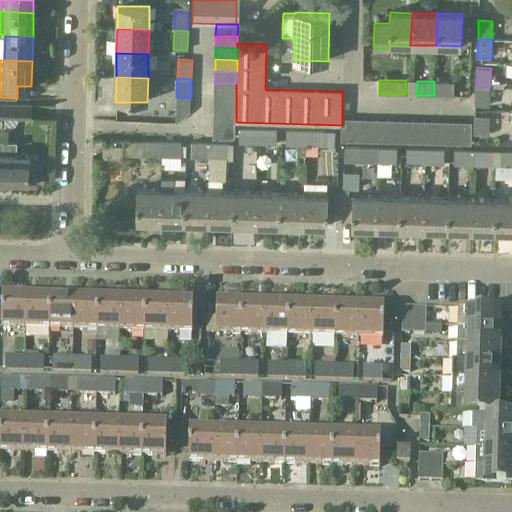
[(470,82),(434,81),(434,95),(454,96),(470,96),(470,82)]
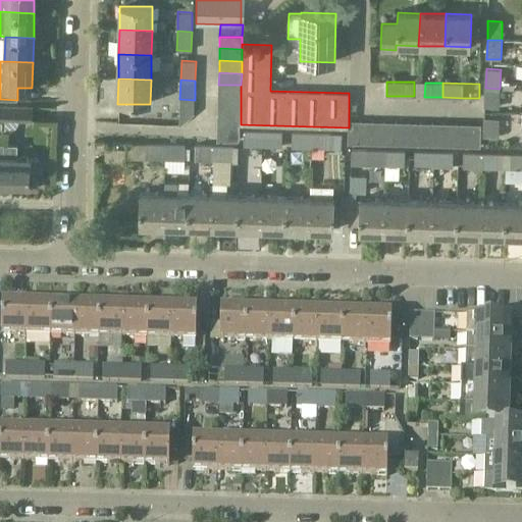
[(241,97),(241,85),(218,85),(218,96),(241,97)]
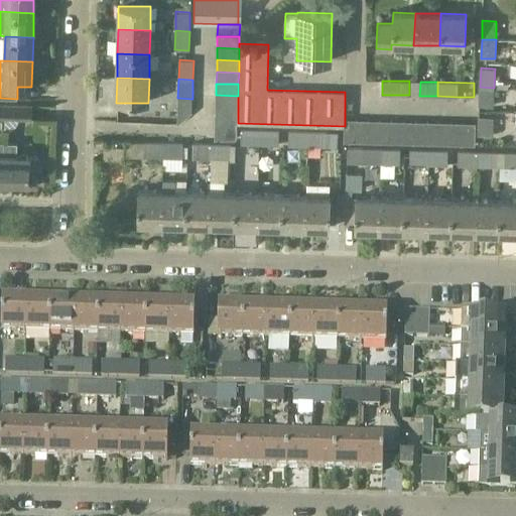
[(494,88),(480,87),(479,106),(493,107),(494,88)]
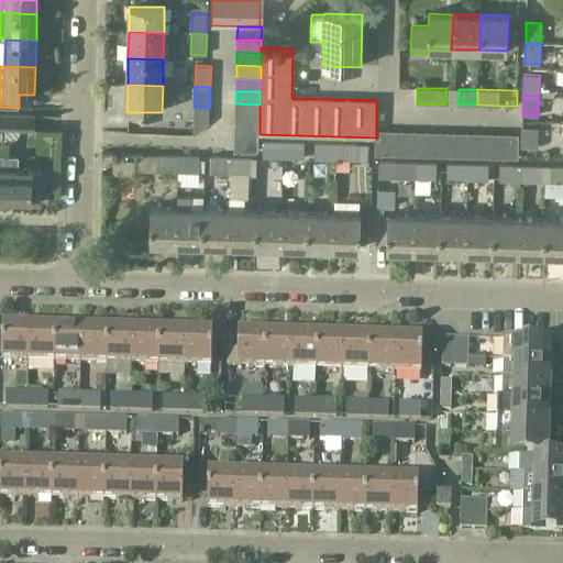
[(260,118),(260,105),(235,103),(235,117),(260,118)]
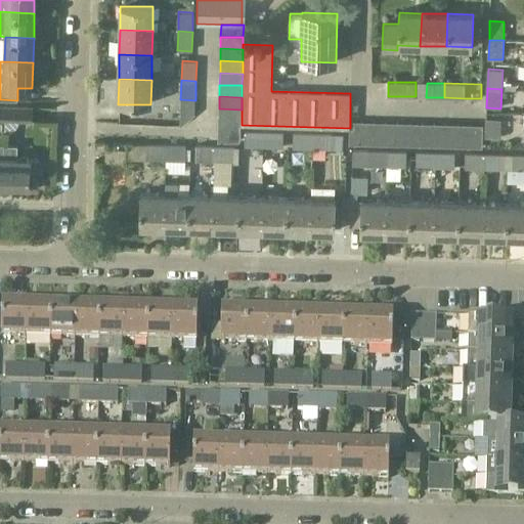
[(180,99),(180,126),(195,115),(195,100),(194,100),(180,99)]
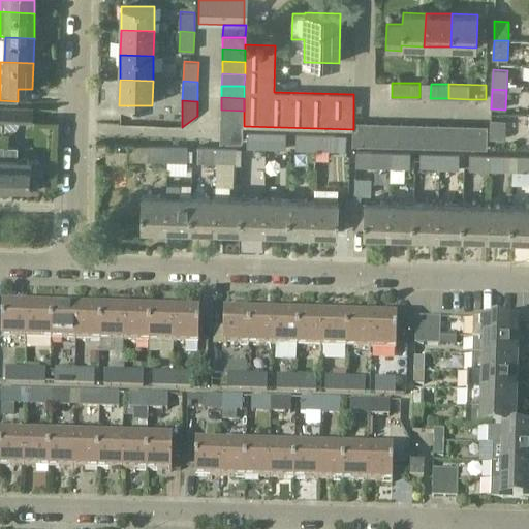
[(6,107),(5,121),(31,121),(32,107),(6,107)]
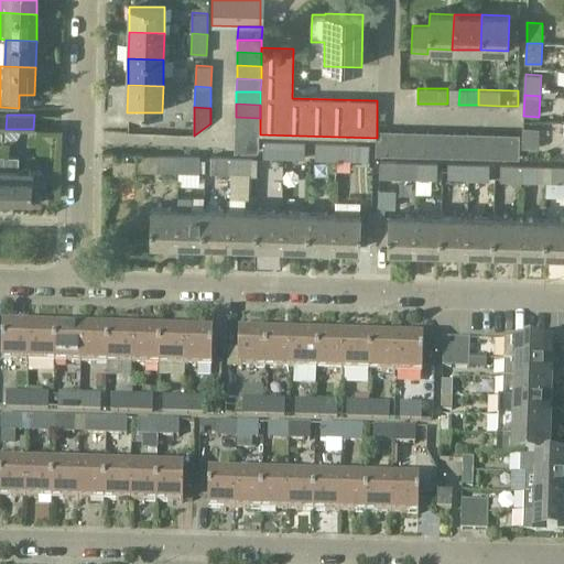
[(260,131),(260,118),(236,117),(236,130),(260,131)]
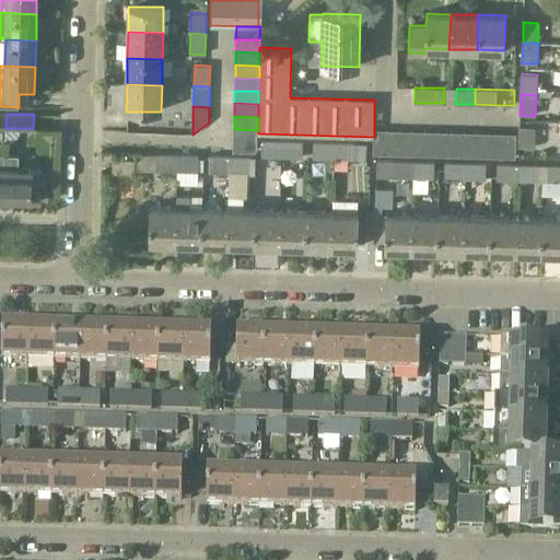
[(535,127),(520,127),(518,147),(534,148),(535,127)]
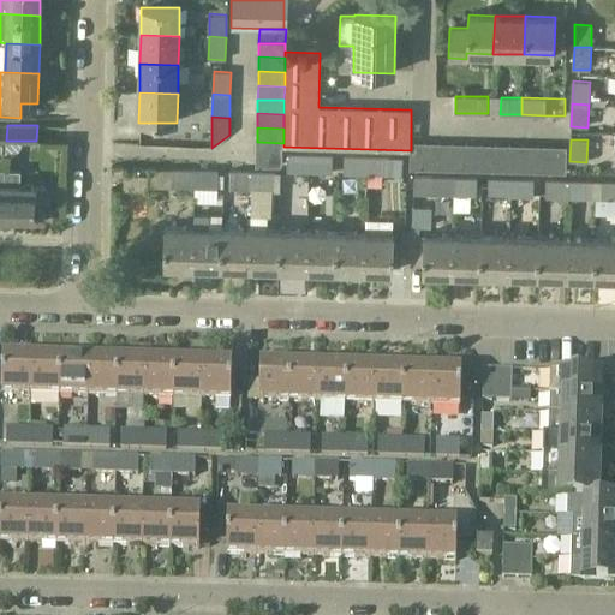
[(284,147),(284,143),(257,142),(257,156),(284,157),(284,147)]
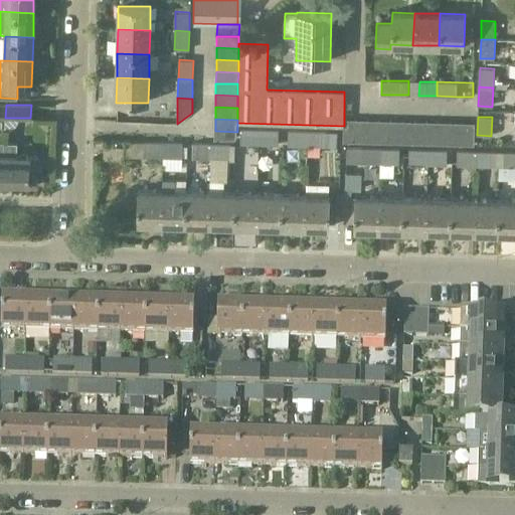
[(355,142),(356,120),(344,120),(344,126),(344,142),(355,142)]
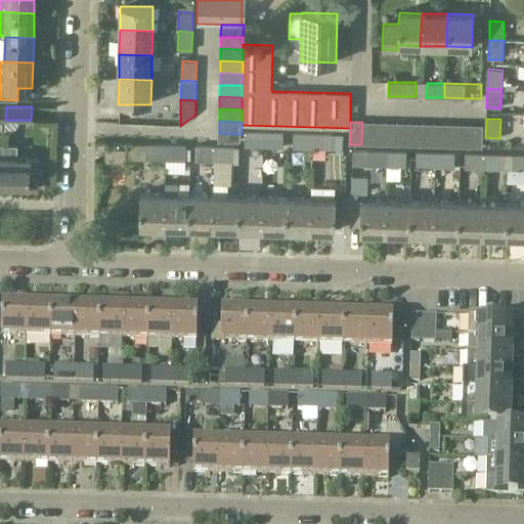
[(374,144),(375,122),(362,122),(361,144),(374,144)]
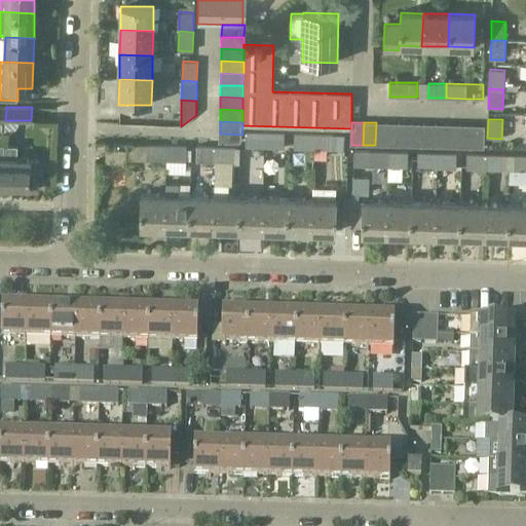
[(387,146),(388,123),(376,122),(375,145),(387,146)]
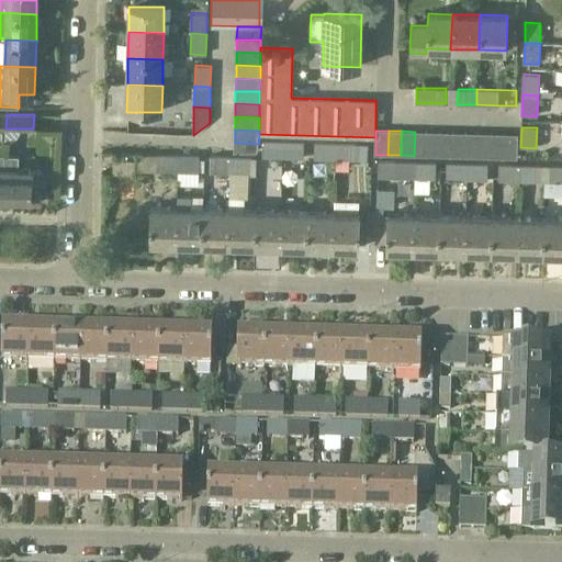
[(427,156),(427,132),(415,132),(414,156),(427,156)]
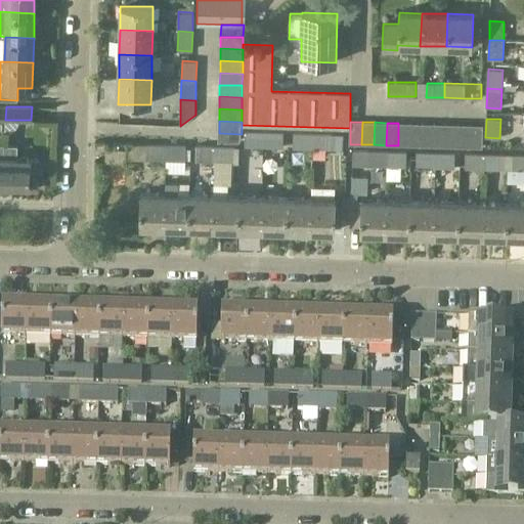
[(409,145),(410,123),(398,123),(398,145),(409,145)]
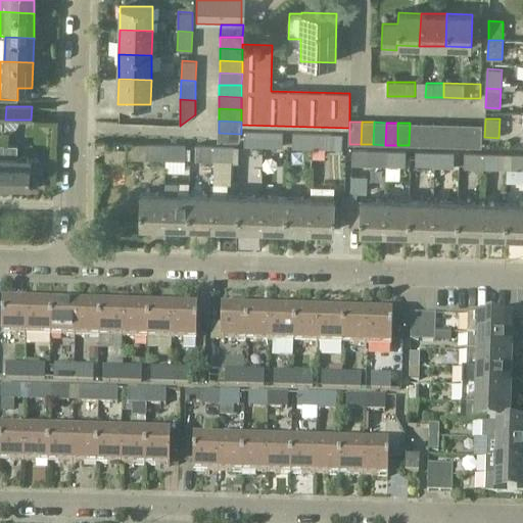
[(421,146),(422,124),(410,123),(409,145),(421,146)]
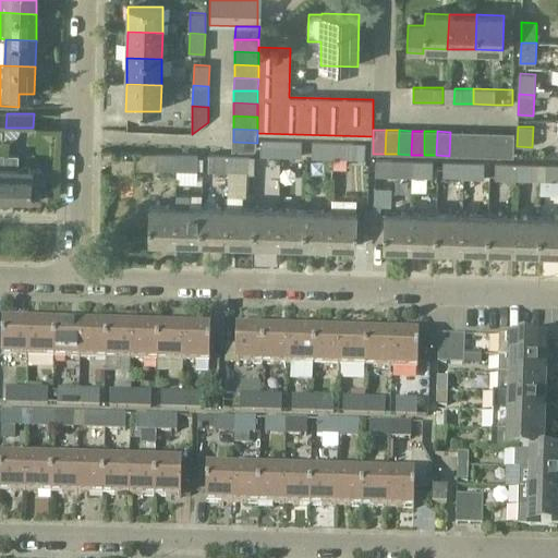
[(462,156),(463,132),(450,132),(449,156),(462,156)]
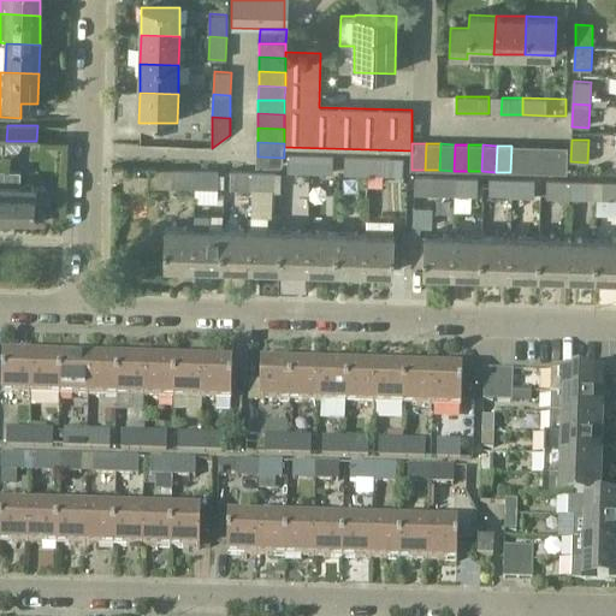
[(525,172),(525,146),(511,146),(510,172),(525,172)]
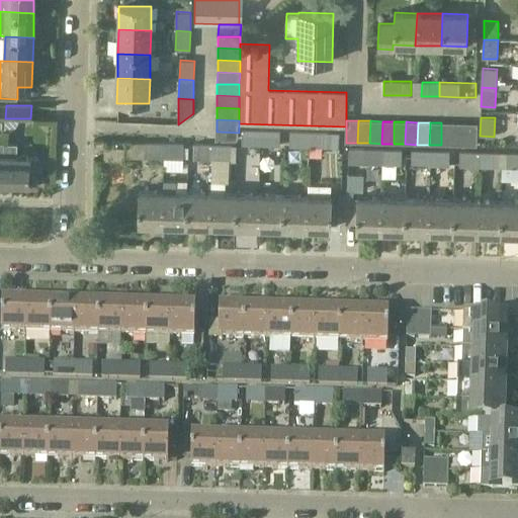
[(452,145),(453,122),(441,122),(441,145),(452,145)]
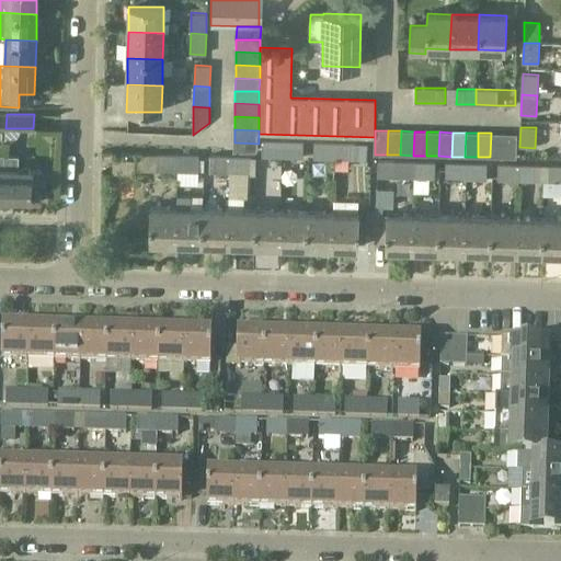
[(503,158),(504,134),(491,133),(490,157),(503,158)]
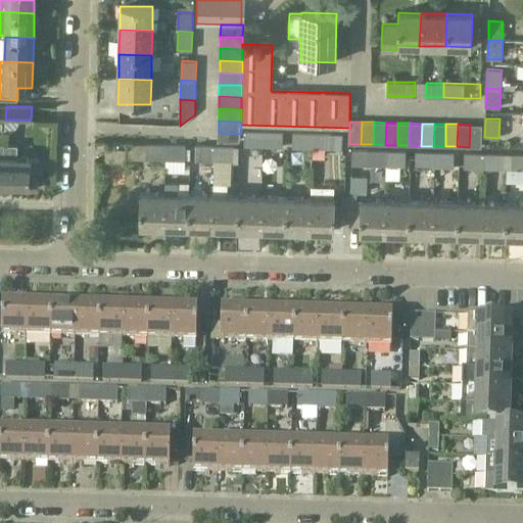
[(482,125),(470,125),(469,147),(481,147),(482,125)]
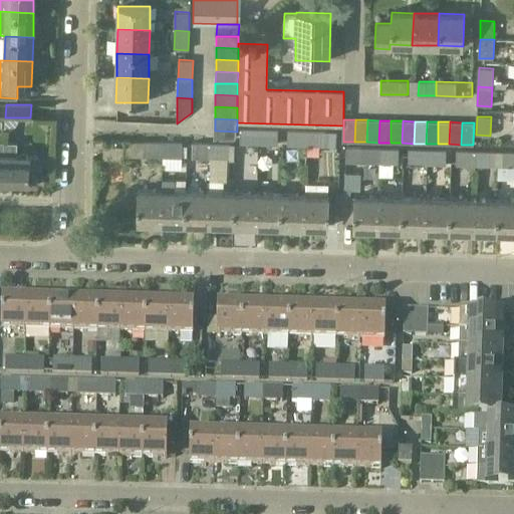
[(239,144),(258,145),(259,131),(240,130),(239,144)]
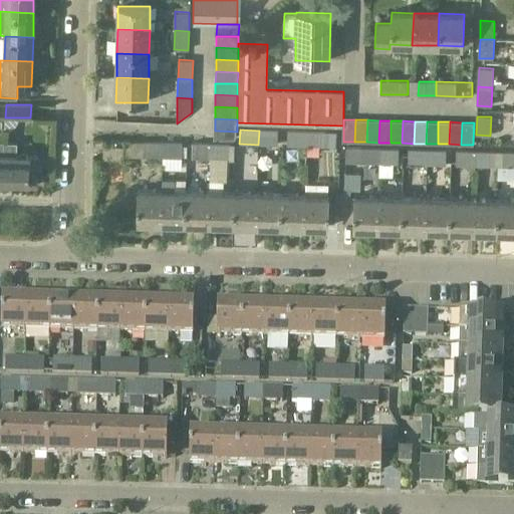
[(236,137),(237,132),(215,131),(214,139),(234,139),(236,137)]
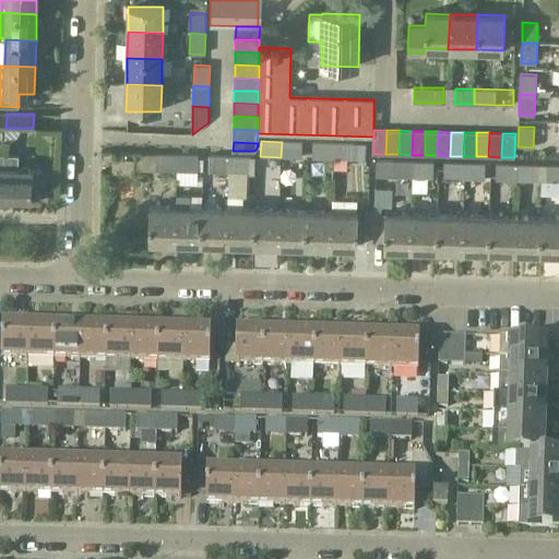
[(282,142),(281,157),(301,157),(302,142),(282,142)]
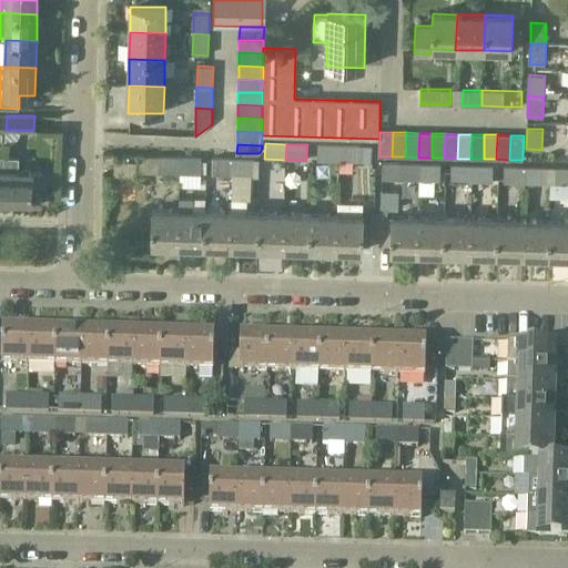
[(317,160),(337,161),(338,145),(317,144),(317,160)]
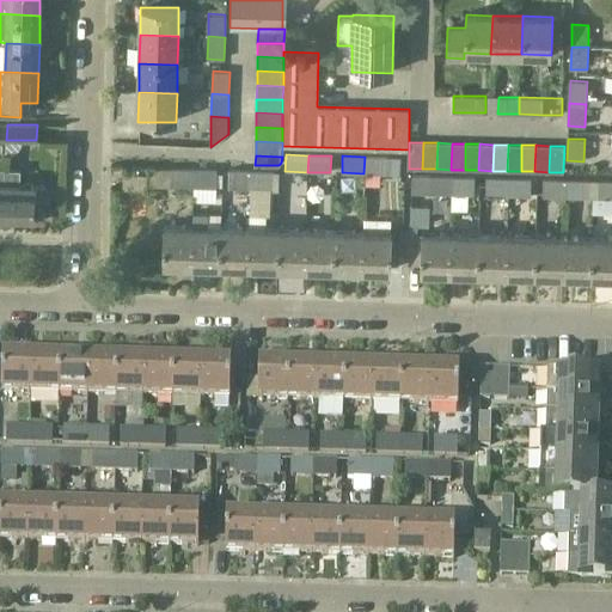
[(386,173),(386,157),(365,157),(363,173),(386,173)]
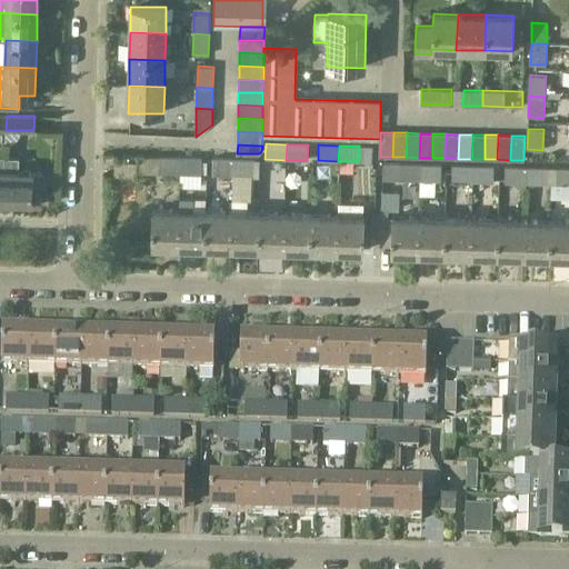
[(6,157),(5,201),(29,202),(29,206),(42,206),(42,173),(33,173),(33,171),(19,171),(20,158),(6,157)]
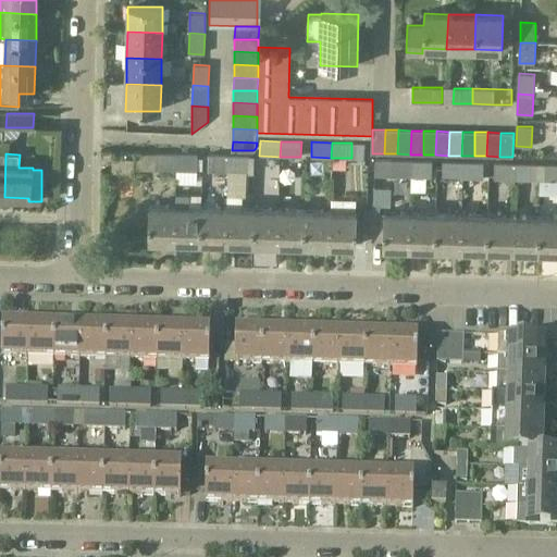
[(176,170),(176,155),(156,155),(156,169),(176,170)]
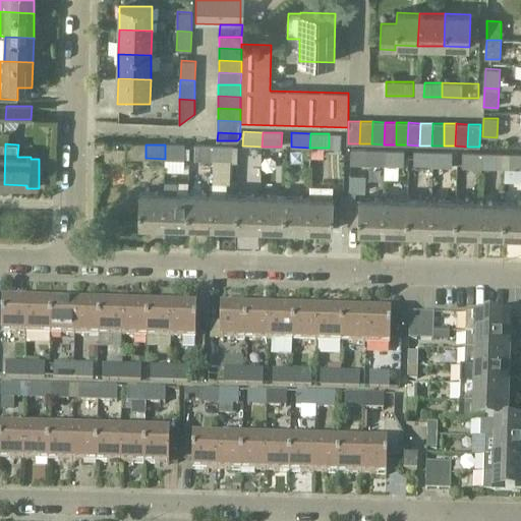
[(184,146),(165,145),(165,159),(184,159),(184,146)]
